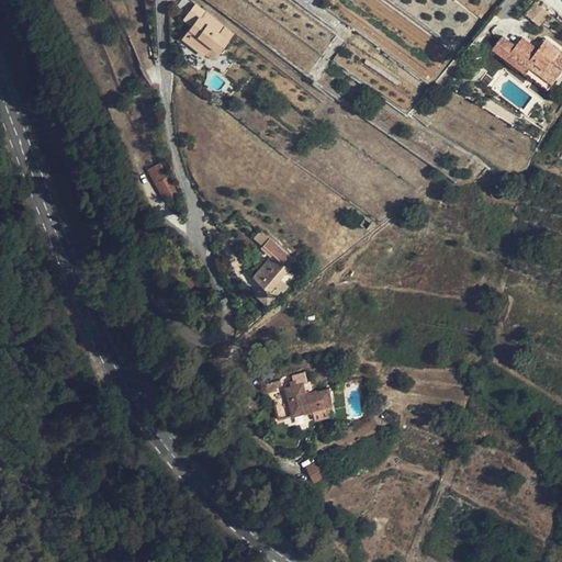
[(208,0),(308,74),(322,56),(246,0),(208,0)]
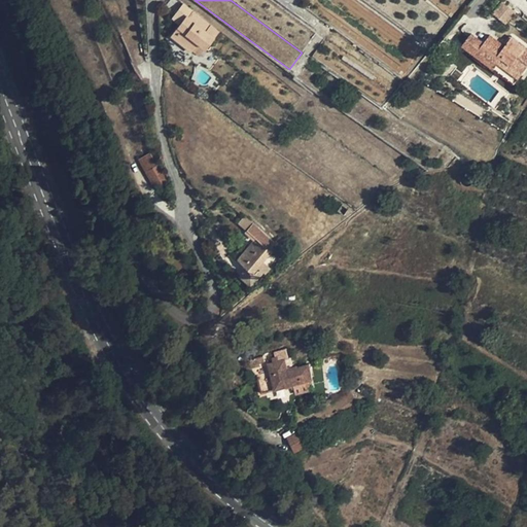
[(428,0),(449,16),(451,18),(464,0),(428,0)]
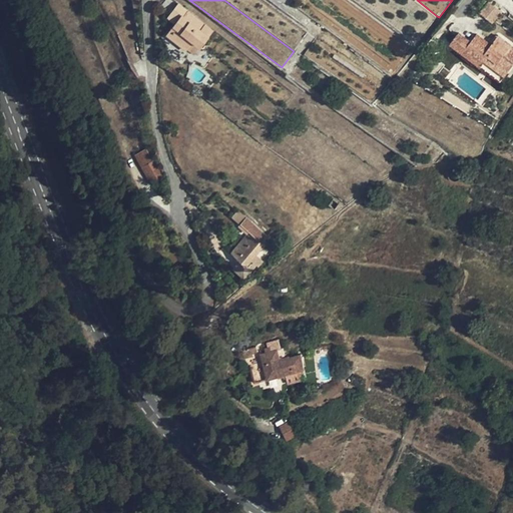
[(491,23),(501,12),(489,2),(479,13),(491,23)]
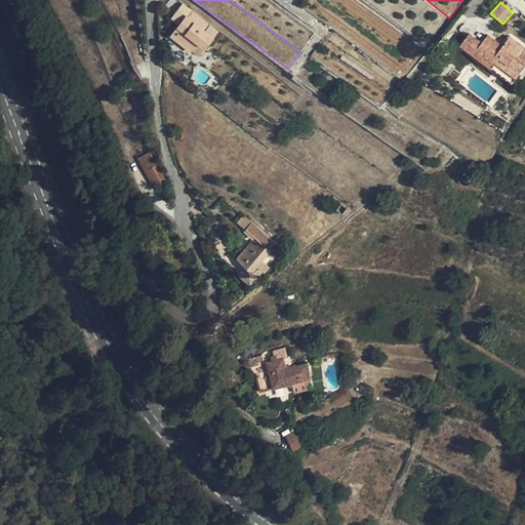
[(205,49),(218,32),(193,11),(189,16),(187,15),(170,36),(178,42),(186,33),(198,43),(205,49)]
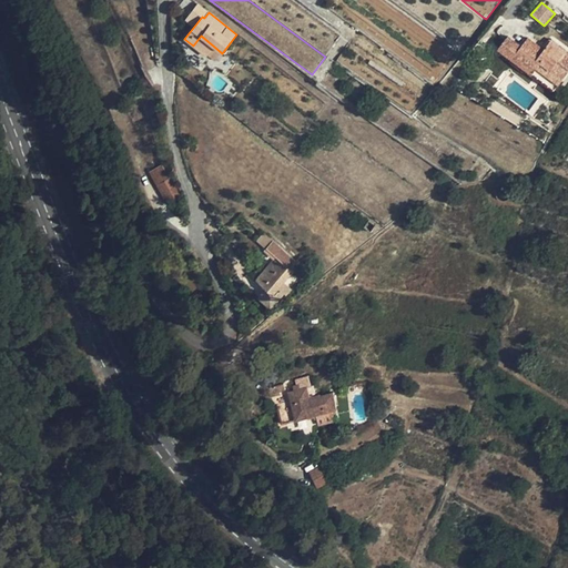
[(214,47),(201,36),(193,46),(206,56),(214,47)]
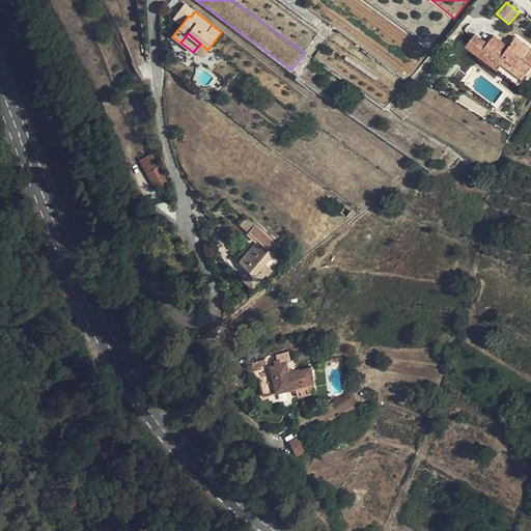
[(527,74),(530,67),(530,48),(529,47),(526,50),(513,40),(508,46),(494,34),(487,43),(475,33),(466,46),(498,70),(506,58),(527,74)]
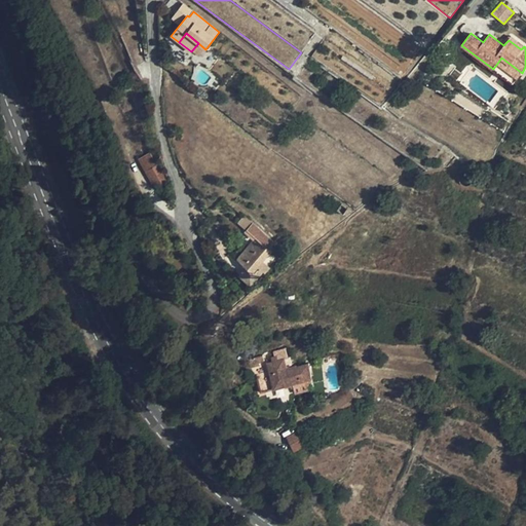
[(511,36),(509,40),(521,49),(524,46),(511,36)]
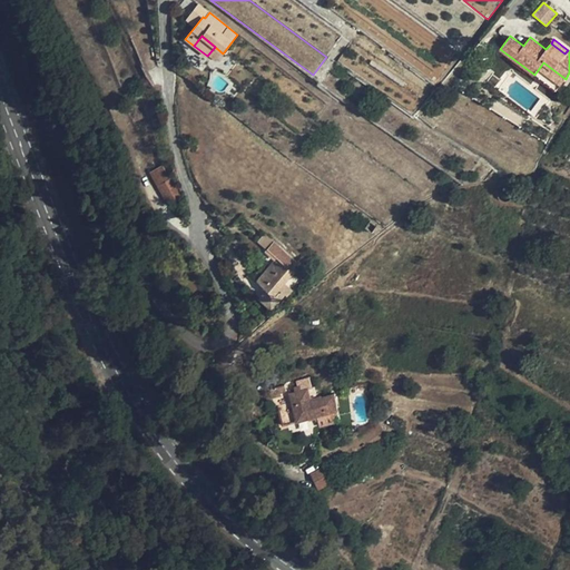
[(215,62),(223,53),(215,47),(207,56),(215,62)]
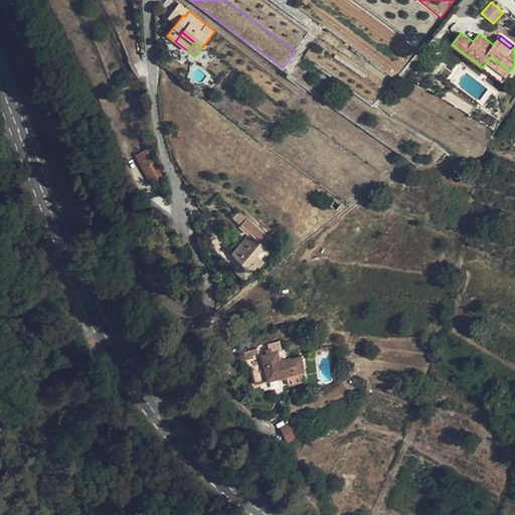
[(503,82),(511,71),(491,56),(483,67),(503,82)]
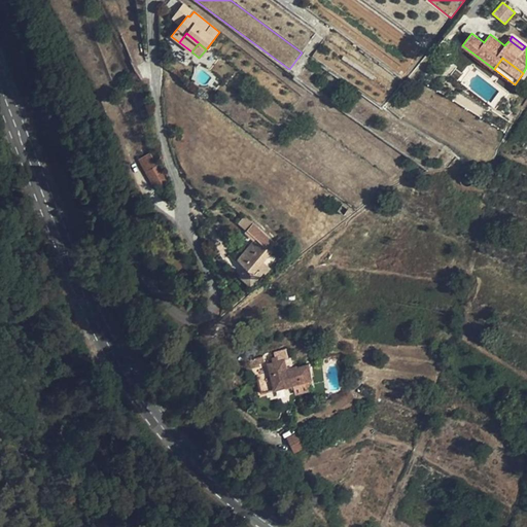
[(150,154),(140,160),(155,189),(168,182),(157,166),(156,166),(150,154)]
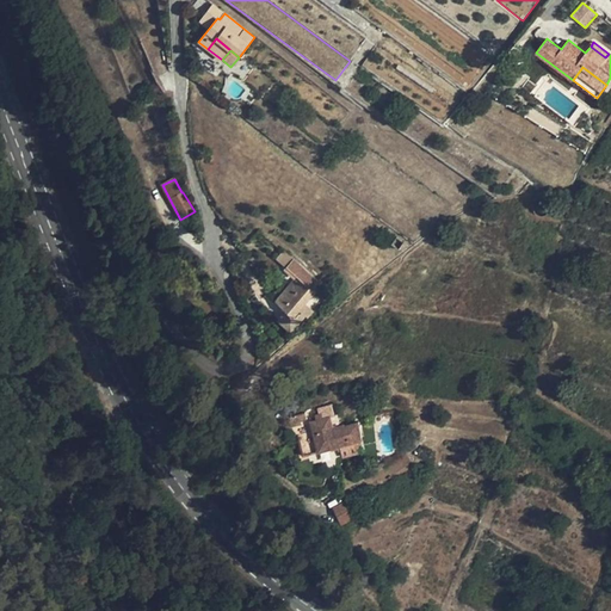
[(288,266),(294,259),(283,251),(277,258),(288,266)]
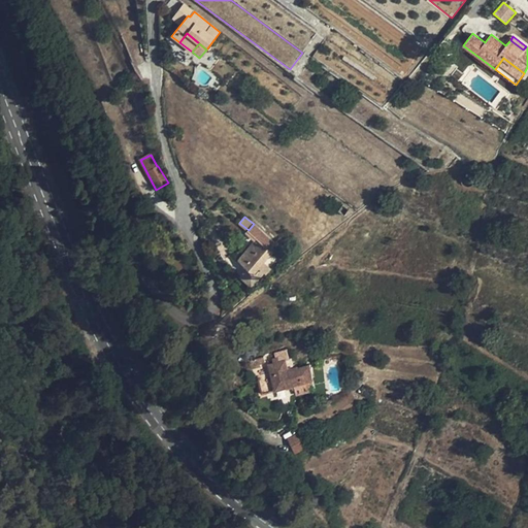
[(238,260),(253,273),(258,267),(261,268),(263,268),(264,266),(264,265),(264,263),(263,262),(272,252),(270,251),(276,243),(254,224),(249,230),(257,238),(255,241),(238,260)]
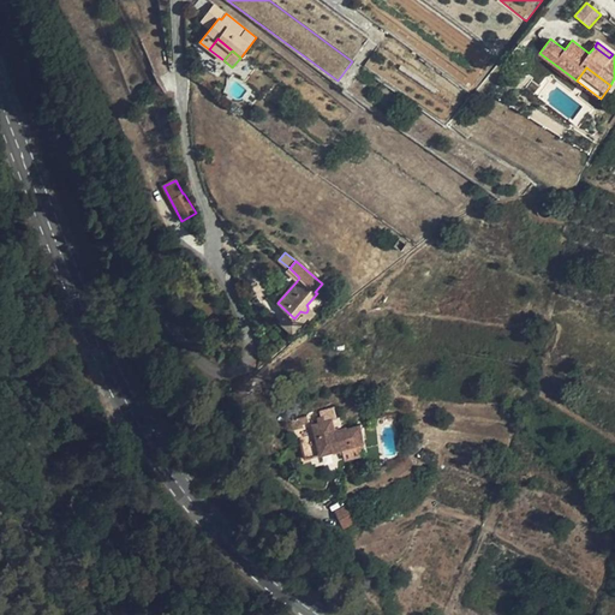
[(299,278),(290,268),(286,272),(297,281),(299,278)]
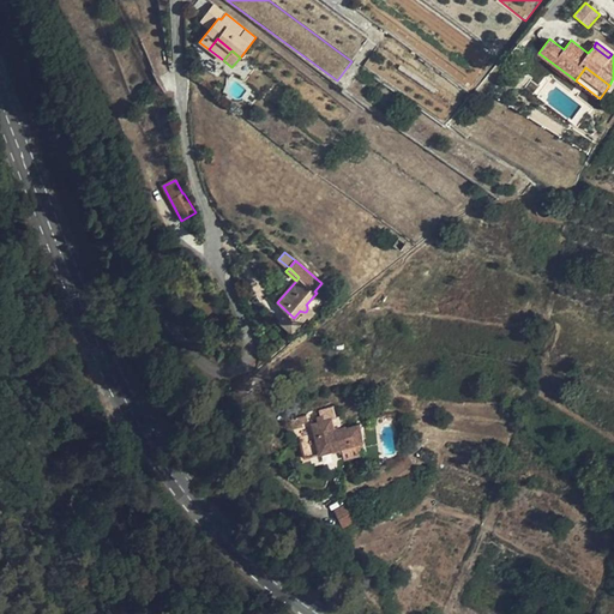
[(320,453),(363,441),(360,425),(347,428),(347,427),(338,429),(337,426),(333,427),(331,420),(325,421),(324,416),(317,419),(318,423),(313,425),(315,437),(317,441),(320,453)]
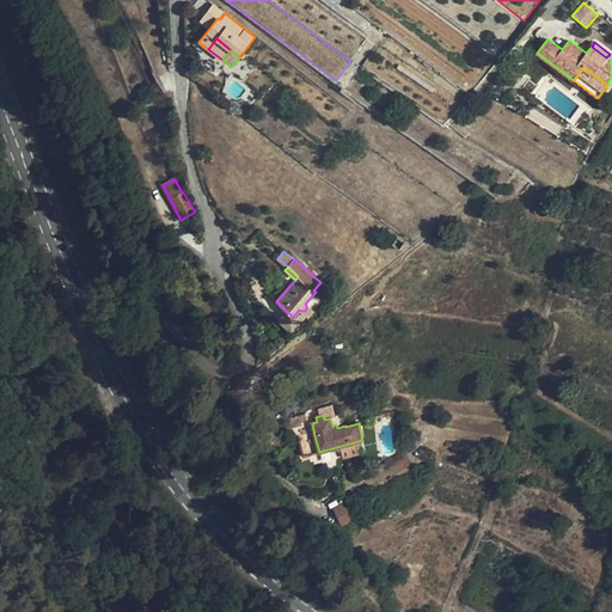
[(319,452),(316,440),(304,442),(306,456),(319,452)]
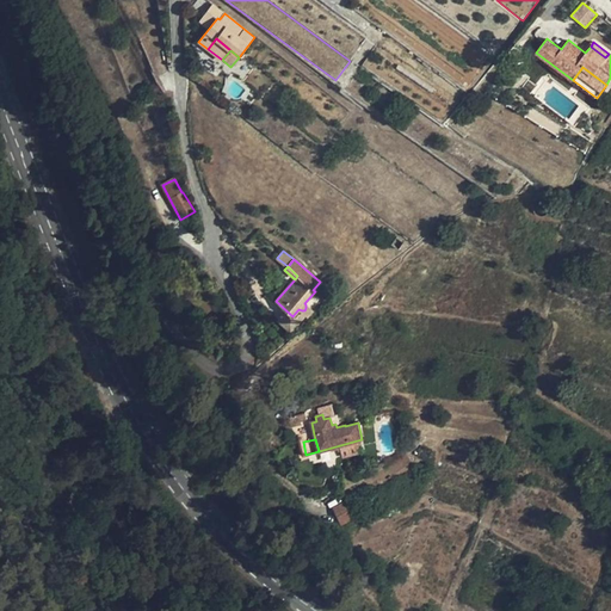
[(341,500),(326,508),(332,520),(349,512),(351,510),(347,503),(344,504),(341,500)]
